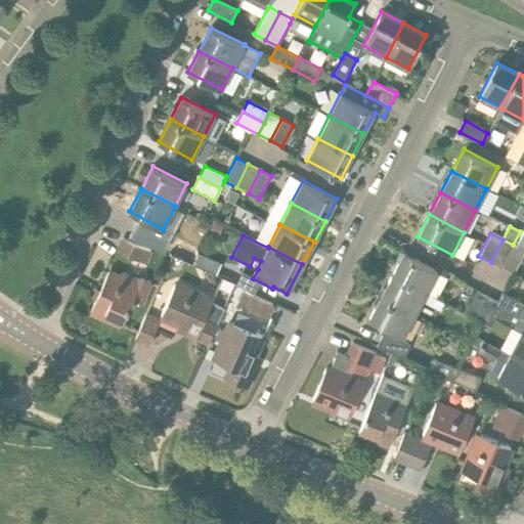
[(123,238),(117,251),(145,264),(151,251),(123,238)]
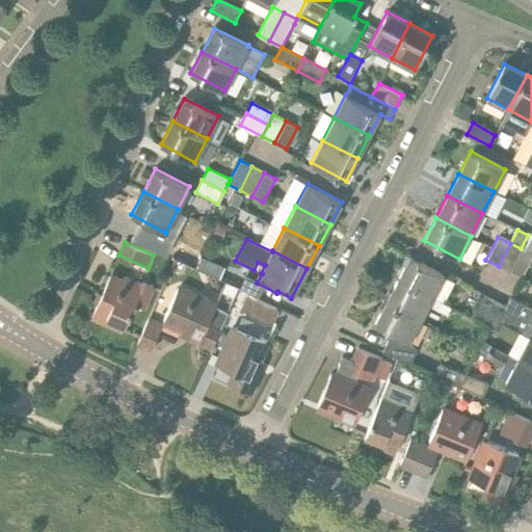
[(509,271),(521,248),(510,243),(499,266),(509,271)]
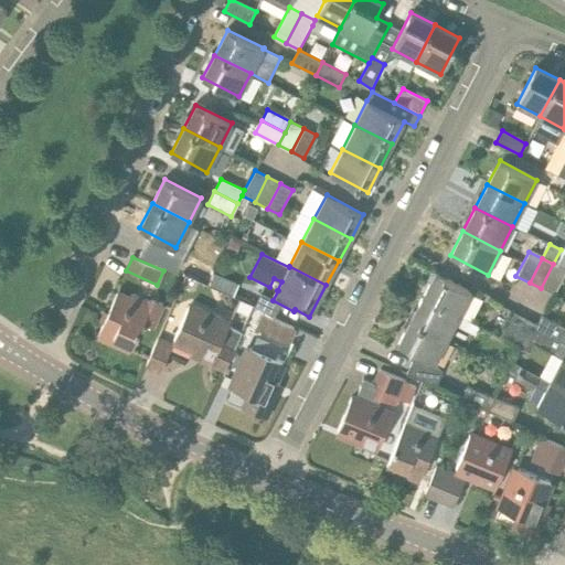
[(564,269),(557,266),(553,264),(541,288),(553,295),(564,272),(564,269)]
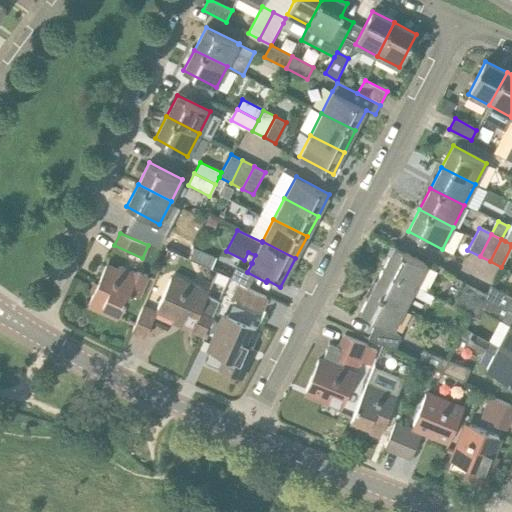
[(216,257),(193,246),(188,258),(211,268),(216,257)]
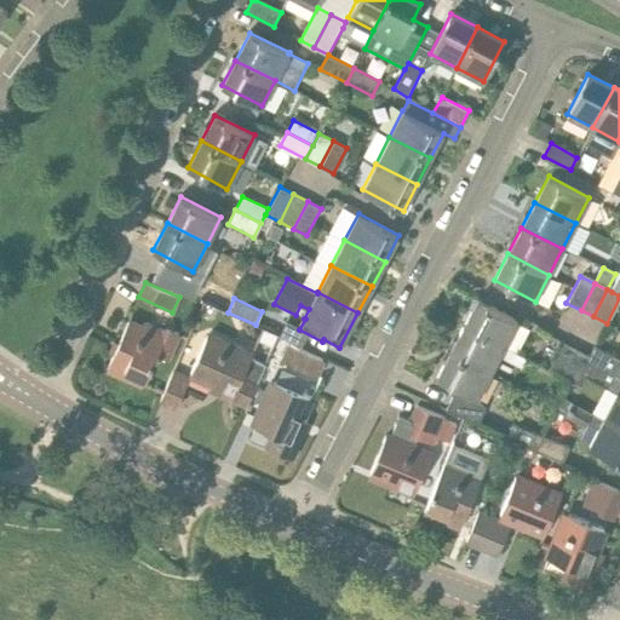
[(517,320),(477,298),(464,325),(504,346),(517,320)]
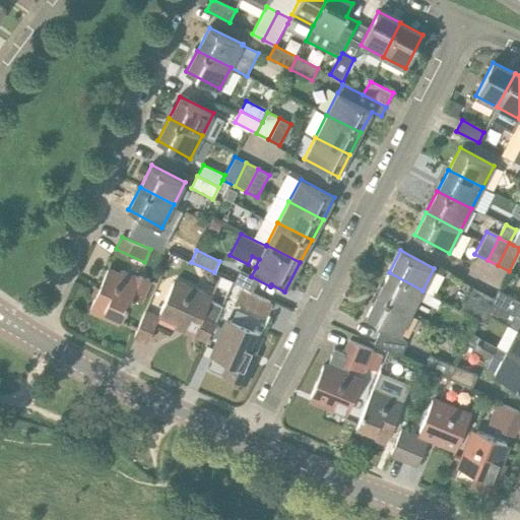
[(106,310),(123,318),(131,299),(141,304),(151,281),(123,269),(121,274),(108,269),(90,309),(104,315),(106,310)]
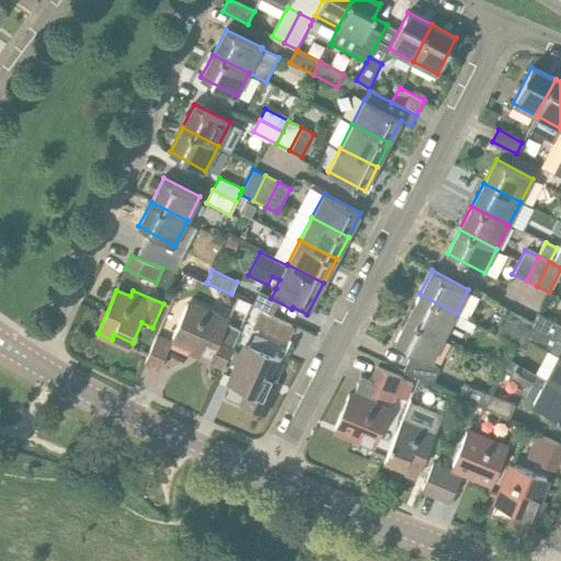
[(476,324),(456,313),(420,294),(408,318),(444,338),(451,322),(472,333),(476,324)]
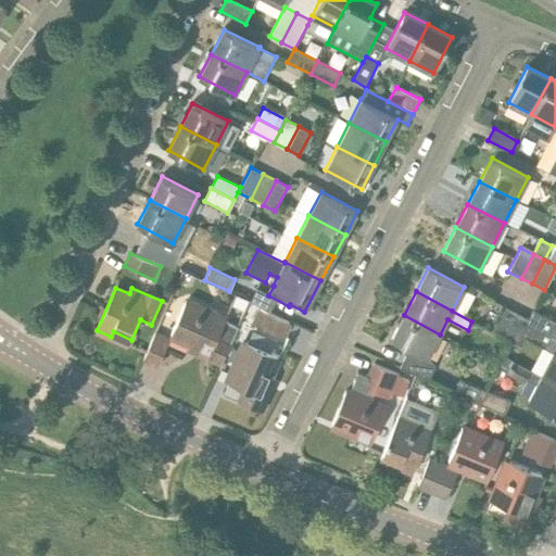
[(236,295),(231,306),(245,312),(250,301),(236,295)]
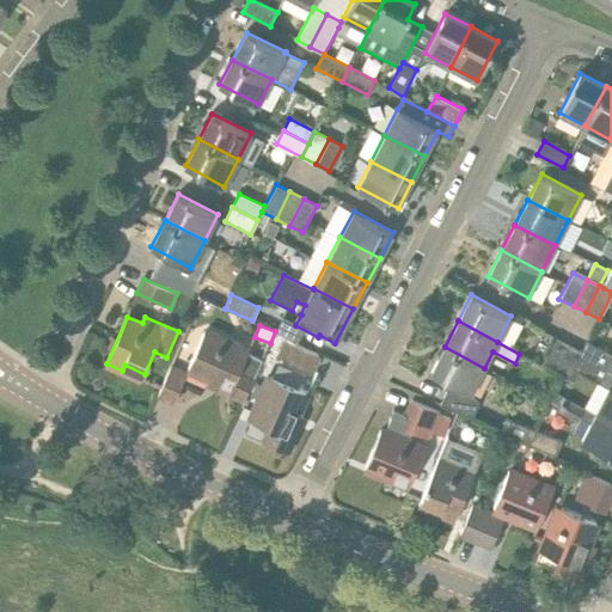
[(219,386),(244,398),(263,361),(246,354),(248,352),(204,331),(188,368),(220,383),(219,386)]
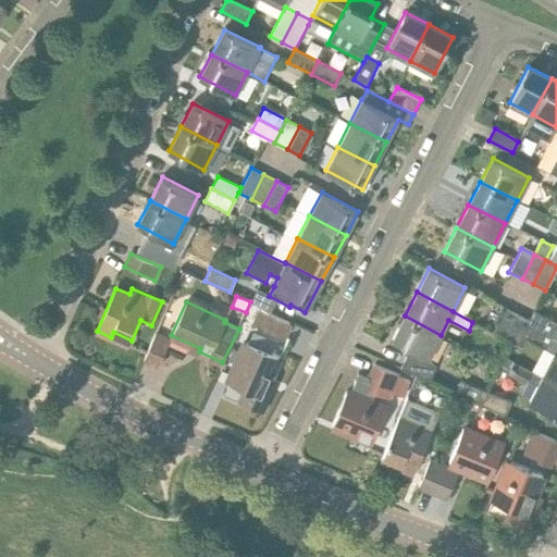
[(519,313),(506,307),(494,332),(507,338),(519,313)]
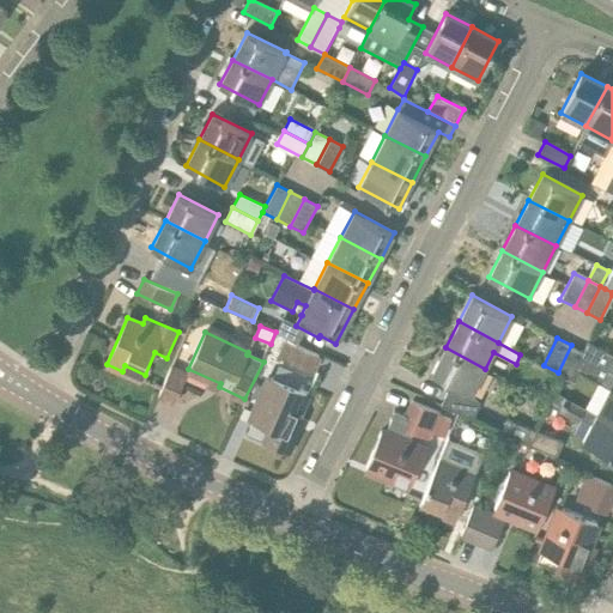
[(280,357),(313,371),(320,356),(287,341),(280,357)]
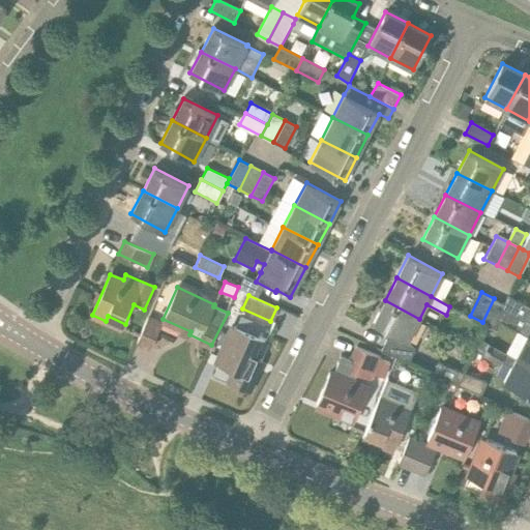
[(504,304),(502,308),(529,323),(529,307),(508,296),(504,304)]
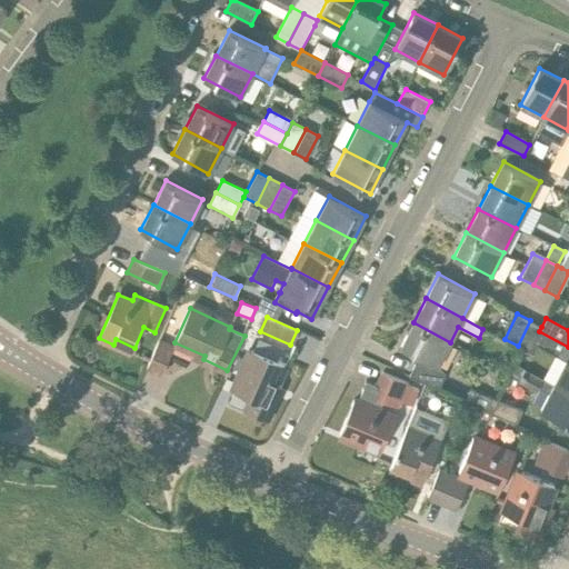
[(530,320),(518,346),(529,351),(539,331),(541,327),(530,320)]
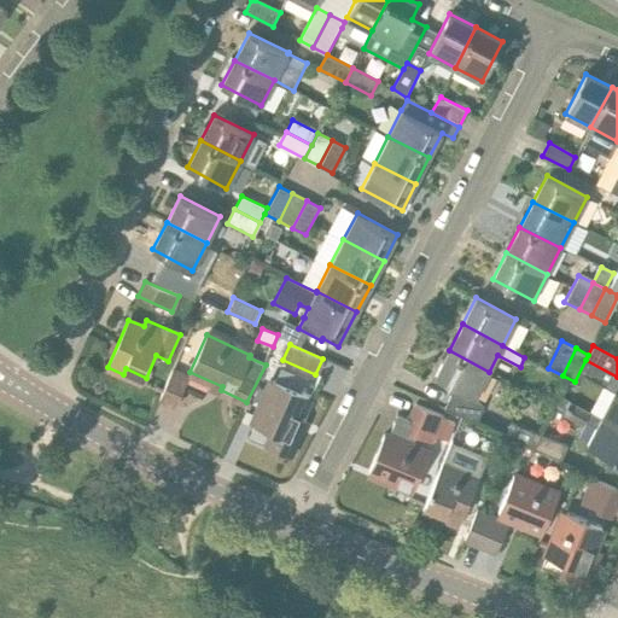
[(476,398),(489,372),(449,350),(436,375),(455,386),(452,394),(484,408),(484,406),(476,398)]
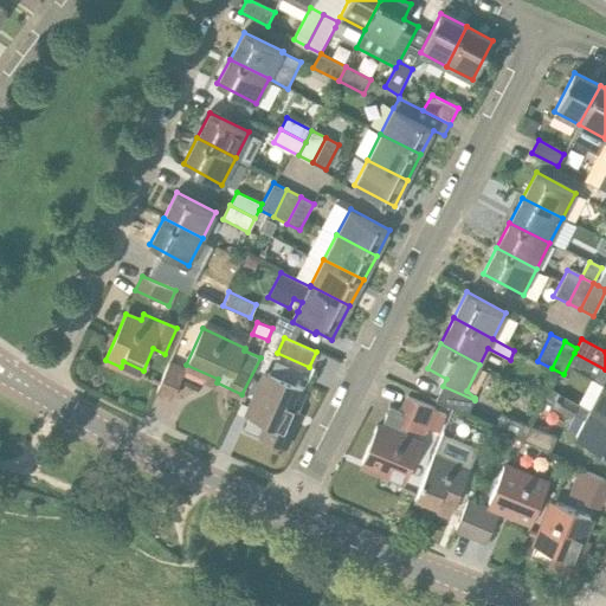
[(605,369),(574,353),(563,374),(568,376),(573,368),(593,379),(603,384),(605,385),(605,382),(605,369)]
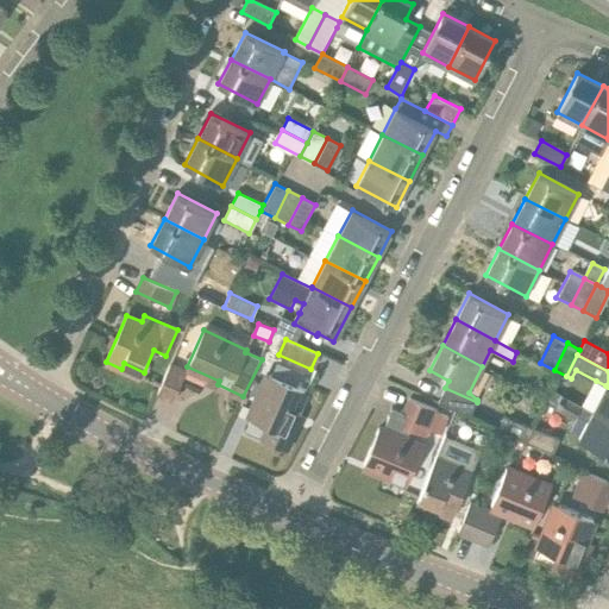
[(169,365),(157,394),(174,401),(186,372),(169,365)]
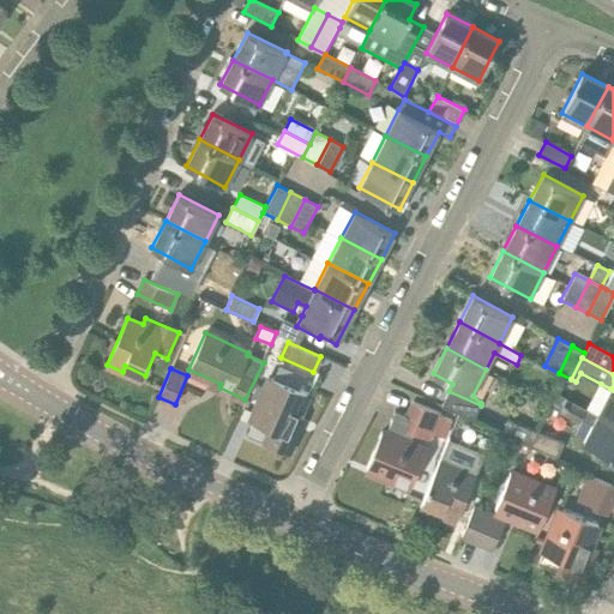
[(271,377),(251,421),(271,431),(265,445),(286,453),(298,428),(293,426),(307,393),(271,377)]
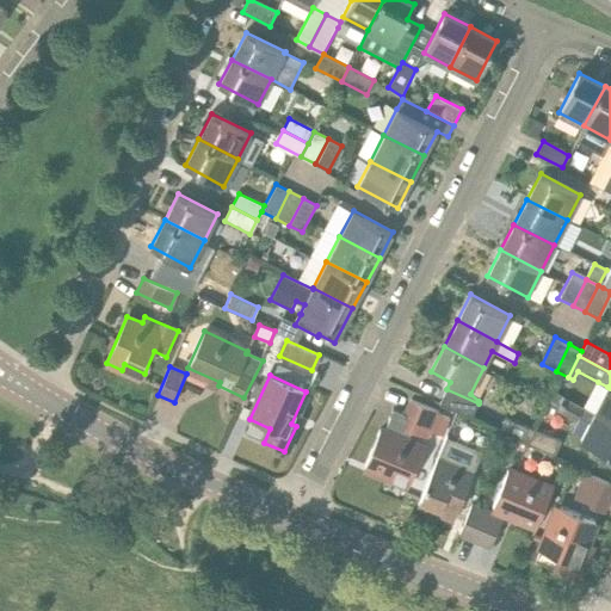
[(606,388),(594,412),(610,420),(610,388),(608,387),(606,388)]
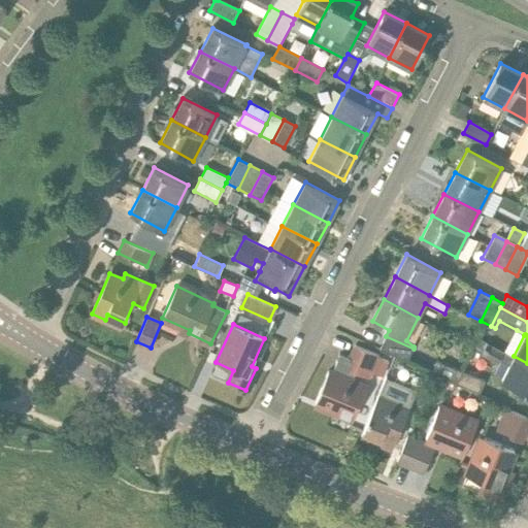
[(380,350),(407,362),(414,349),(386,336),(380,350)]
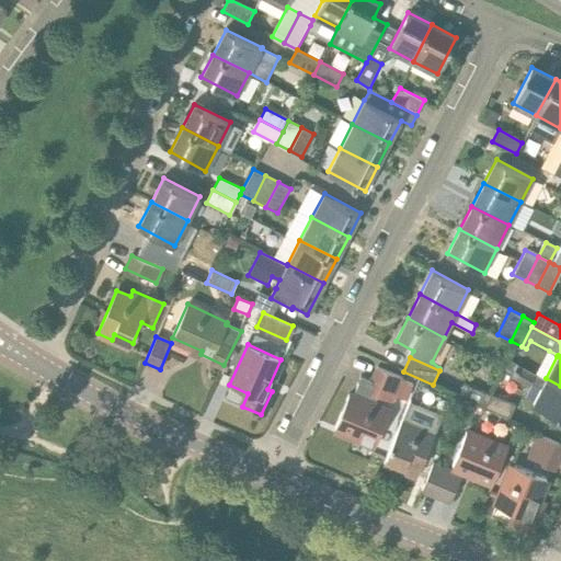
[(511,377),(529,387),(531,382),(536,375),(517,365),(511,377)]
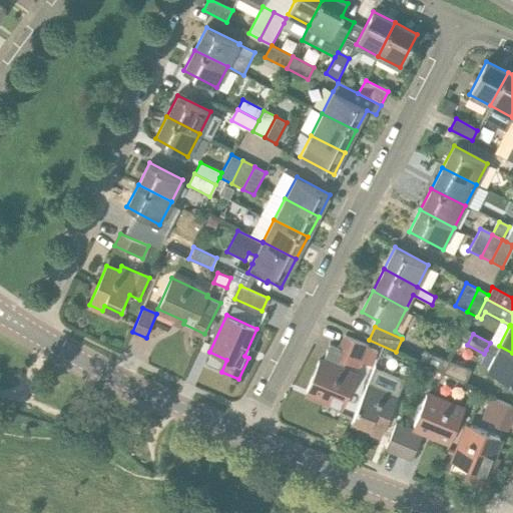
[(378,352),(368,348),(369,346),(345,336),(340,348),(330,344),(323,363),(343,371),(346,362),(360,368),(362,362),(372,366),(378,352)]
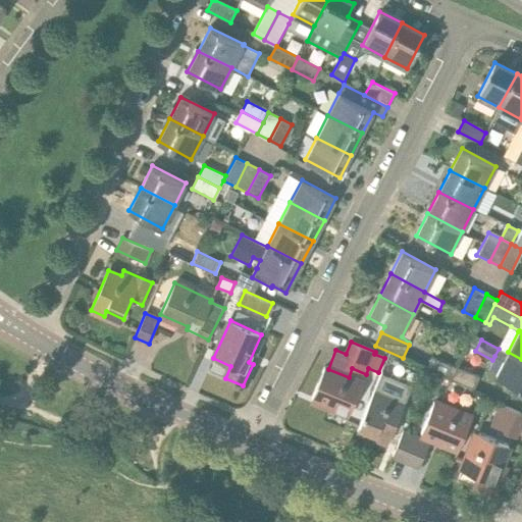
[(521,397),(521,359),(508,352),(507,353),(499,349),(494,356),(504,360),(496,375),(513,383),(509,390),(521,397)]
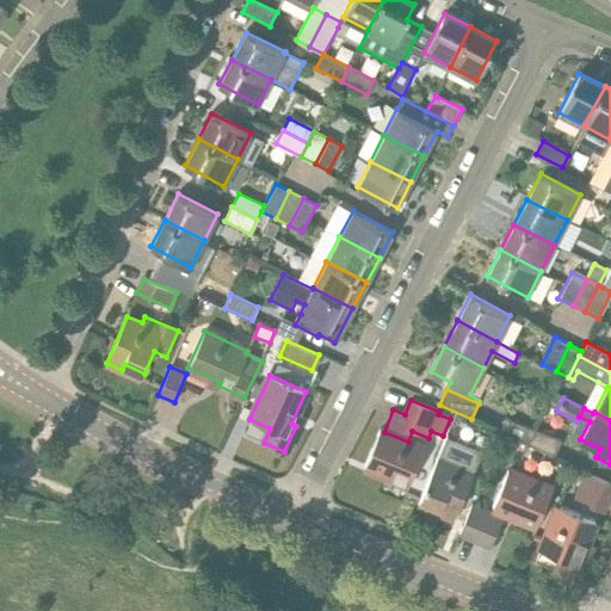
[(500,431),(528,443),(534,429),(506,417),(500,431)]
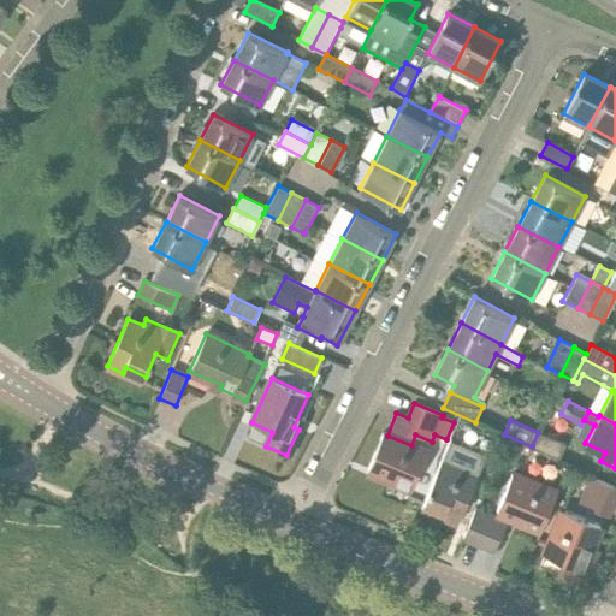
[(538,432),(532,446),(560,458),(566,444),(538,432)]
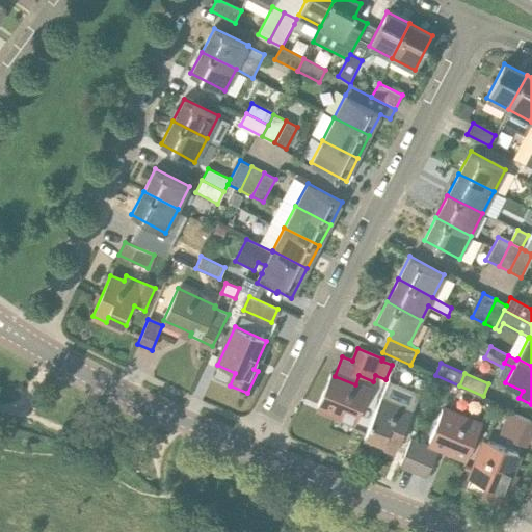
[(335,376),(330,374),(317,405),(356,422),(371,390),(355,384),(335,376)]
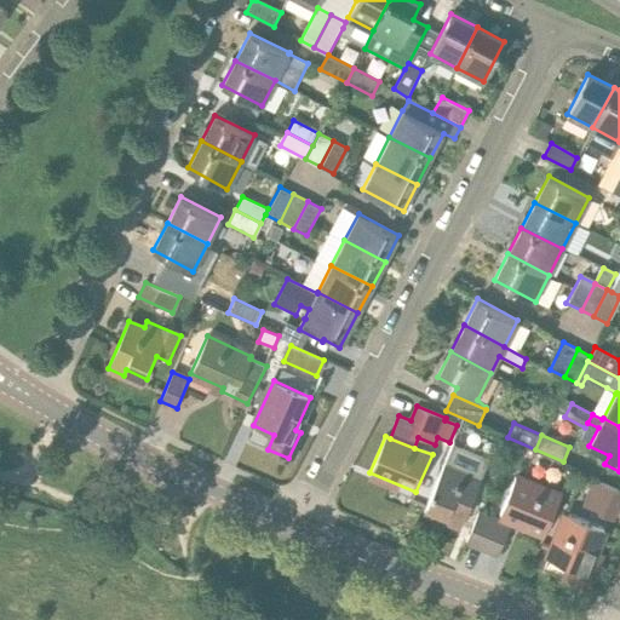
[(454,442),(453,441),(424,512),(425,512),(428,506),(447,515),(445,521),(460,527),(481,478),(478,477),(486,459),(453,445),(454,442)]
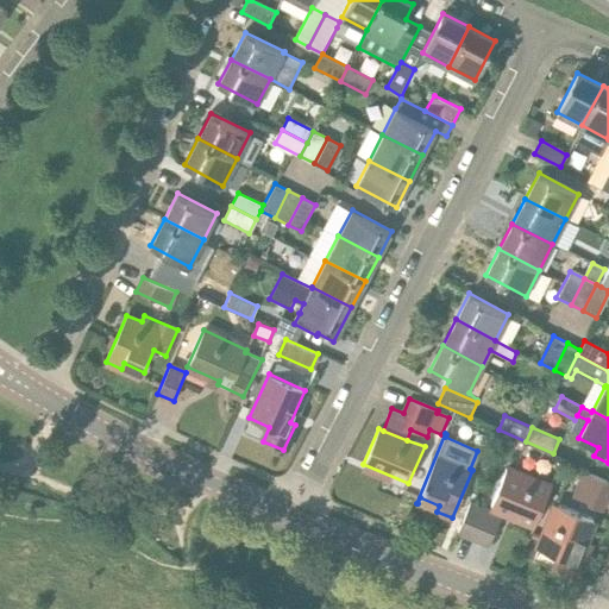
[(491,504),(535,523),(551,488),(507,470),(491,504)]
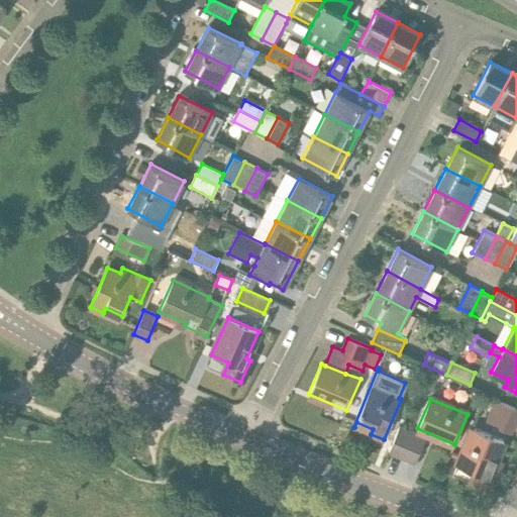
[(510,433),(516,416),(516,409),(497,401),(488,422),(510,433)]
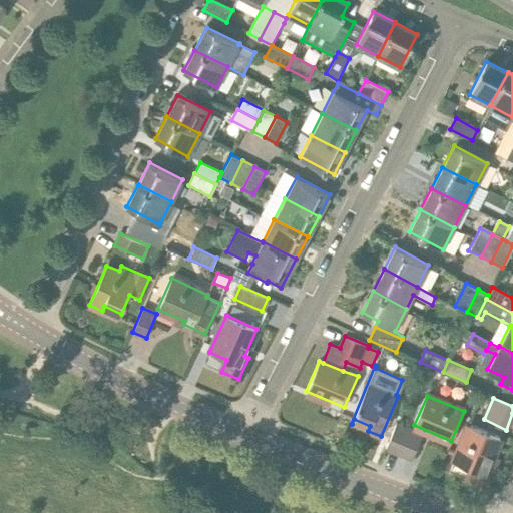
[(386,448),(400,454),(409,430),(396,424),(386,448)]
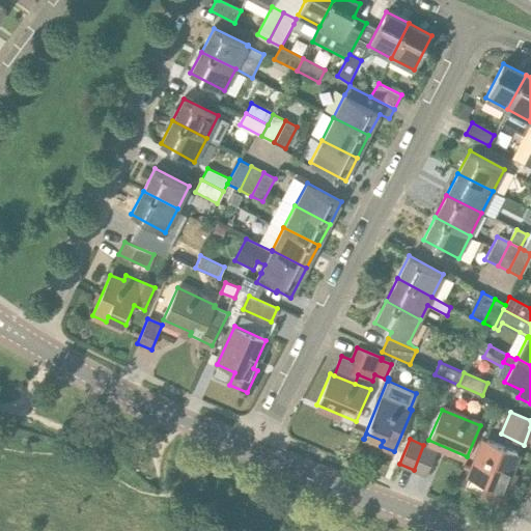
[(505,481),(518,452),(486,440),(470,478),(487,485),(482,498),(500,505),(509,482),(505,481)]
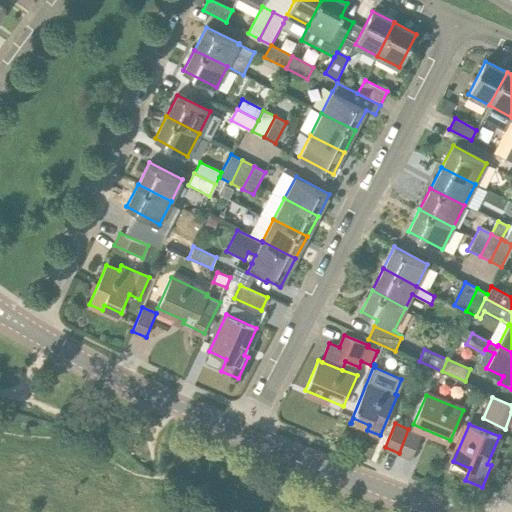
[(408,429),(399,453),(411,458),(421,434),(408,429)]
